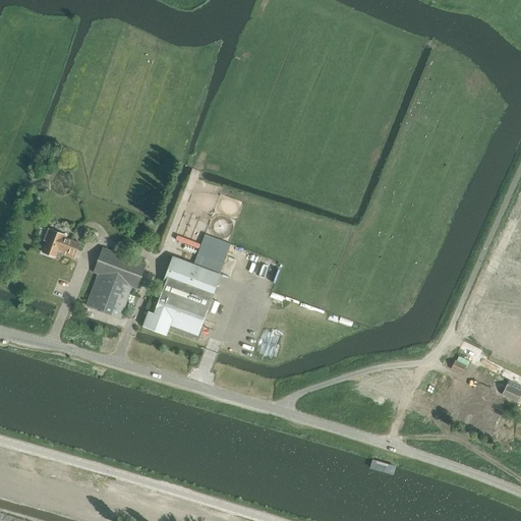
[(67,236),(48,229),(44,240),(47,241),(43,252),(56,257),(59,248),(66,251),(65,254),(74,257),(79,243),(66,238),(67,236)]
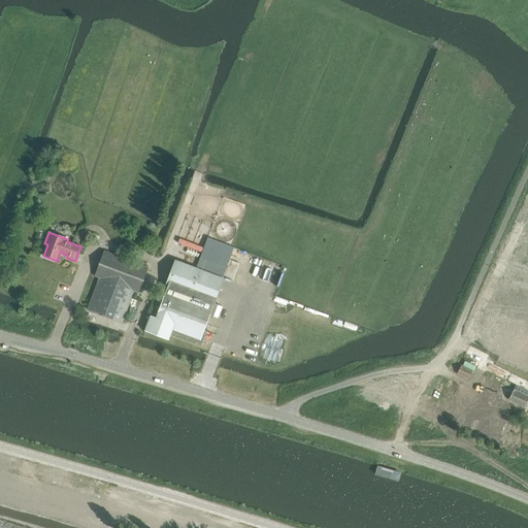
[(122,323),(134,291),(138,293),(147,267),(104,251),(95,276),(99,277),(88,309),(122,323)]
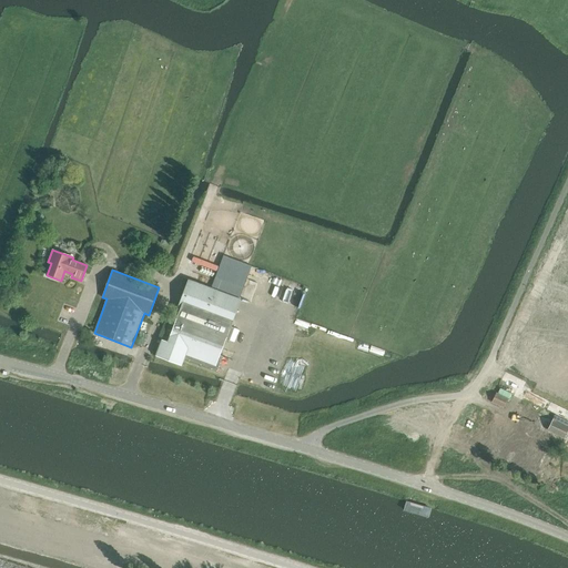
[(181,308),(168,342),(162,340),(155,356),(181,366),(184,358),(217,371),(223,357),(220,356),(226,338),(230,340),(234,328),(231,327),(241,300),(188,280),(178,307),(181,308)]
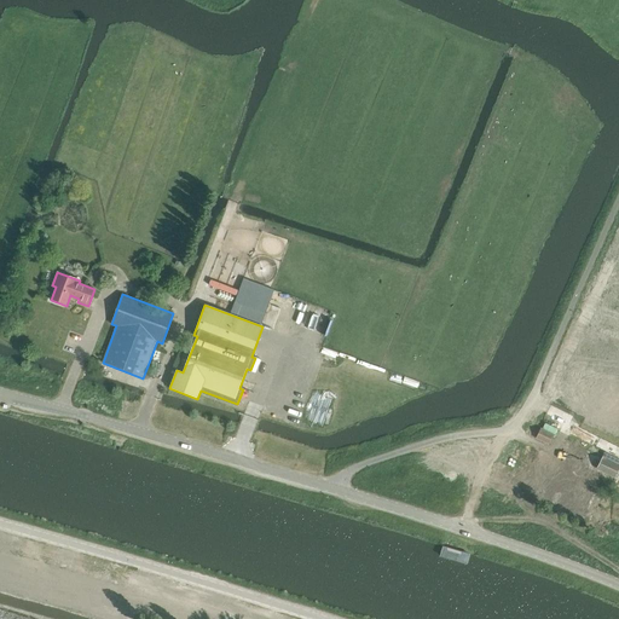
[(242,386),(260,393),(262,387),(243,381),(242,386)]
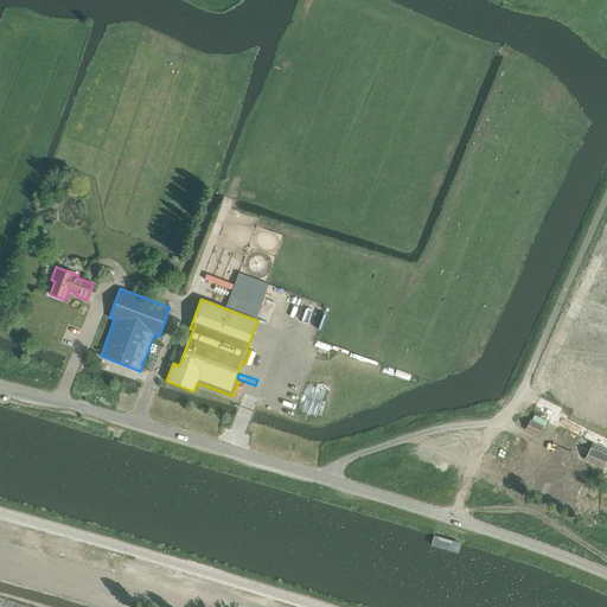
[(530,420),(525,429),(538,436),(543,426),(530,420)]
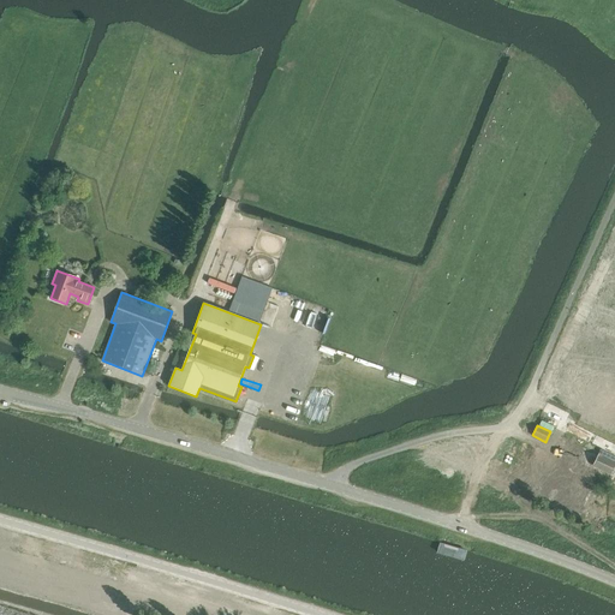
[(592,466),(597,457),(561,439),(556,447),(563,451),(563,452),(592,466)]
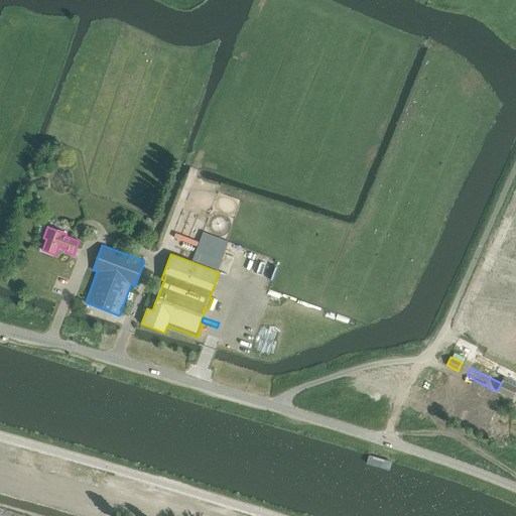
[(515,387),(503,380),(501,383),(497,391),(512,398),(515,390),(515,387)]
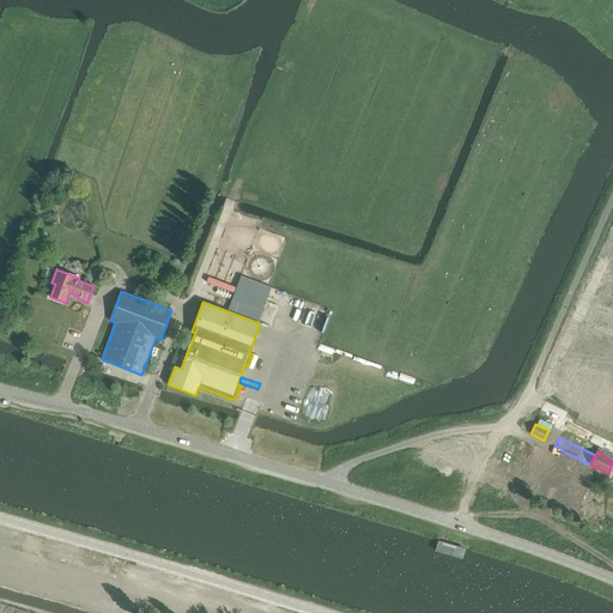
[(595,469),(589,467),(560,453),(540,491),(575,509),(595,469)]
